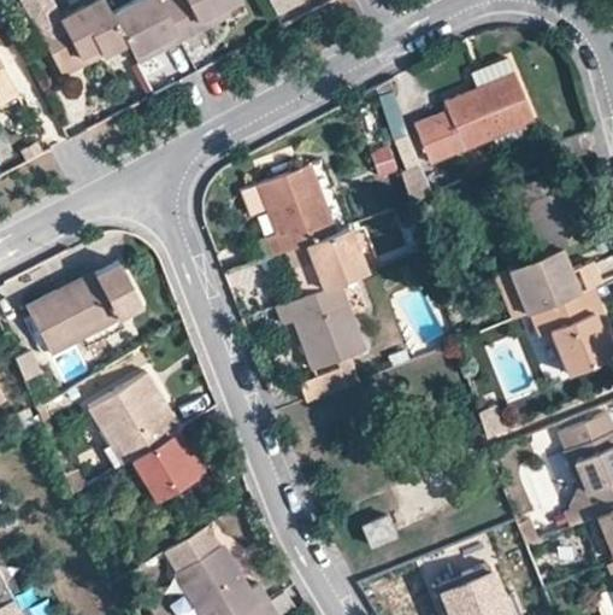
[(111,12),(104,0),(95,0),(62,18),(52,0),(23,0),(63,76),(127,42),(111,12)]
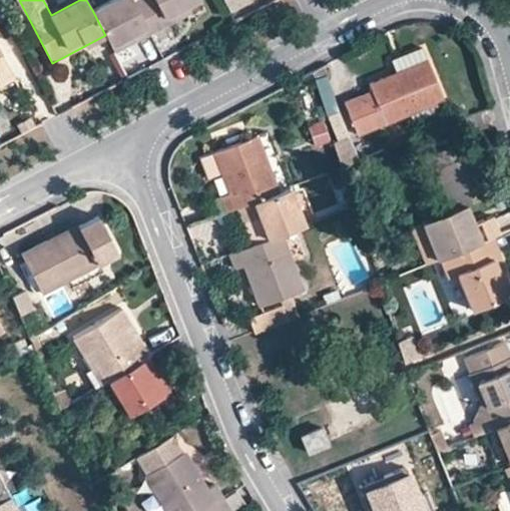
[(132,0),(111,0),(92,10),(105,35),(115,53),(151,35),(134,3),(132,0)]
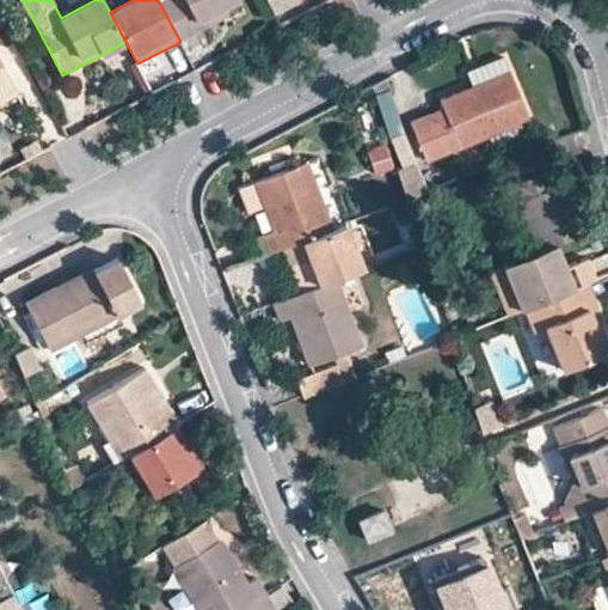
[(166,0),(160,4),(180,42),(202,30),(198,22),(225,8),(239,0),(166,0)]
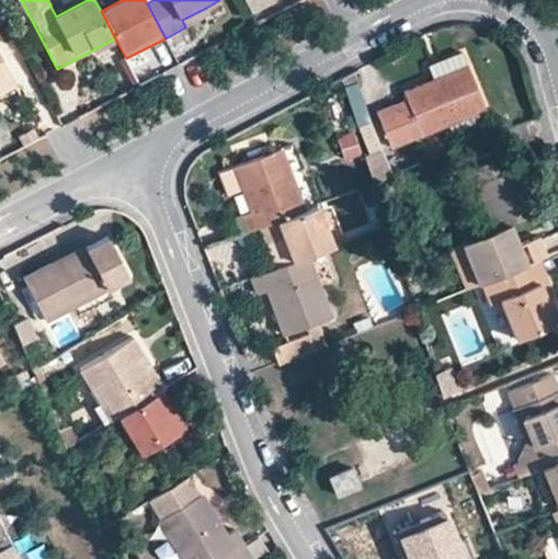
[(273,0),(245,0),(251,13),(274,2),(273,0)]
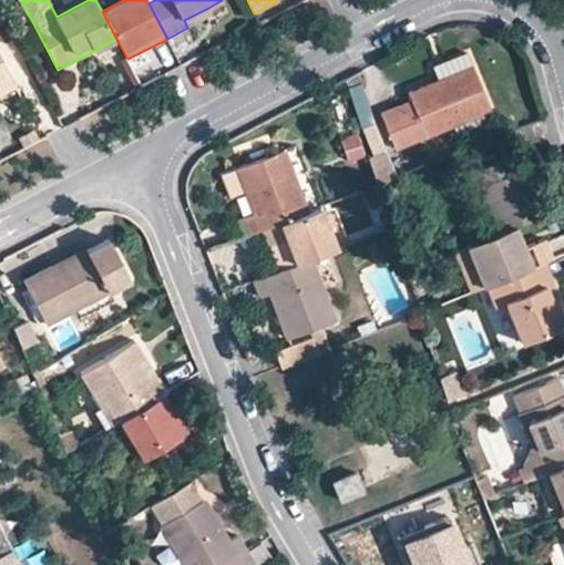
[(184,20),(187,28),(213,14),(208,8),(184,20)]
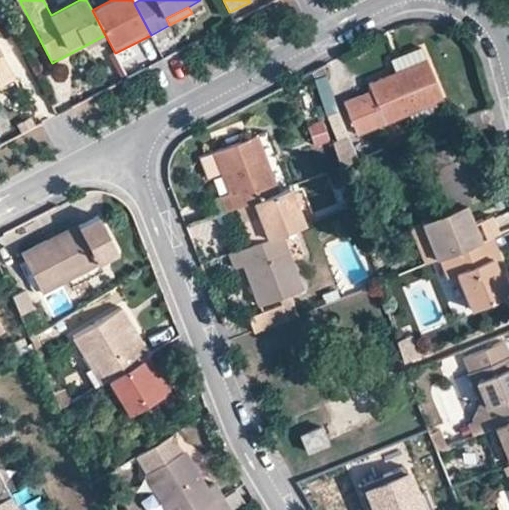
[(0,82),(14,75),(0,48),(0,82)]
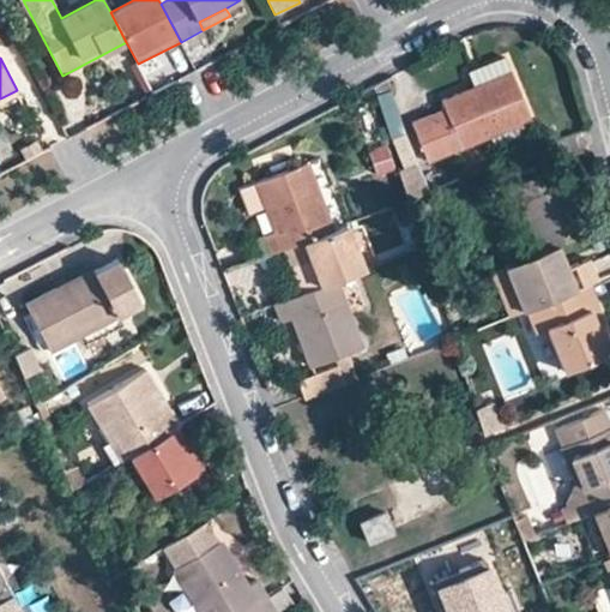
[(411,124),(429,165),(491,138),(526,125),(533,123),(513,72),(511,73),(505,58),(467,73),(473,88),(442,101),(446,111),(411,124)]
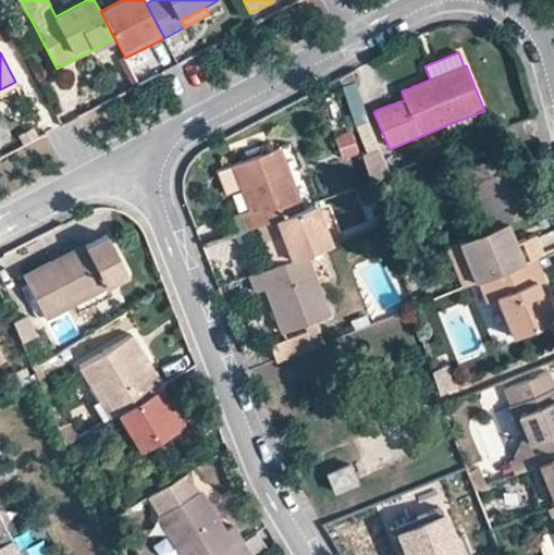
[(446,125),(452,138),(482,125),(478,113),(446,125)]
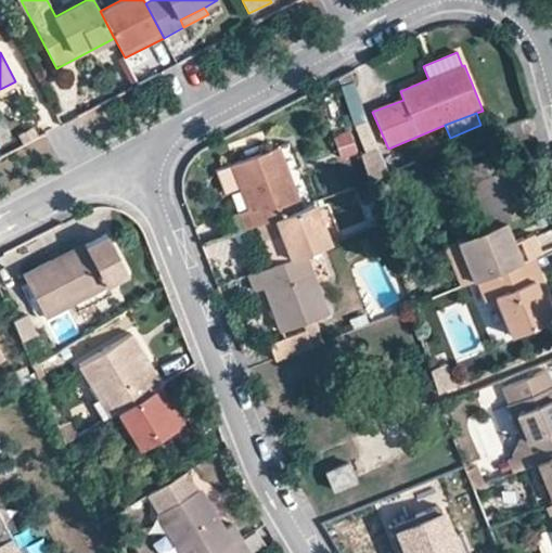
[(355,127),(367,155),(379,150),(367,123),(355,127)]
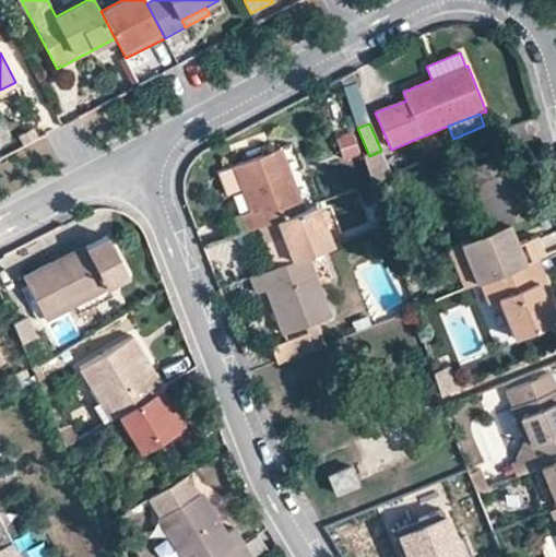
[(338,139),(345,161),(361,156),(354,133),(338,139)]
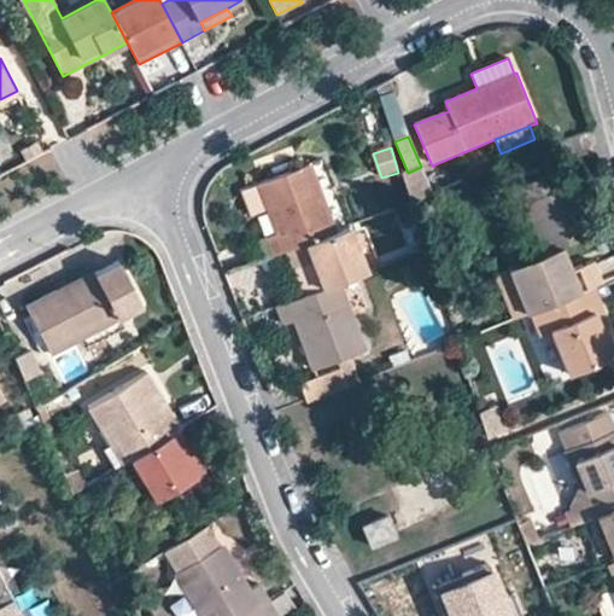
[(268,238),(274,256),(288,250),(337,232),(311,166),(259,184),(276,233),(268,238)]
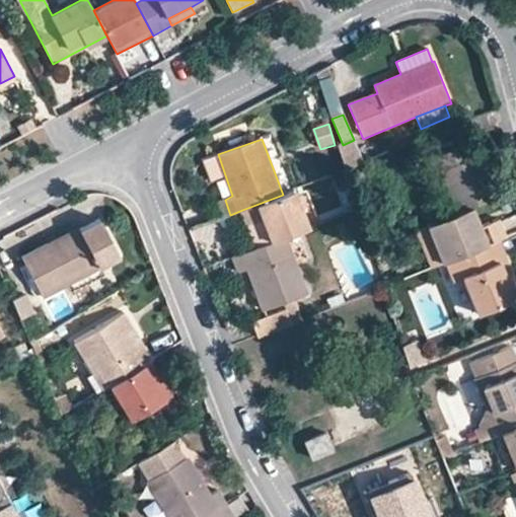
[(283,195),(242,210),(258,249),(287,238),(310,229),(296,190),(283,195)]
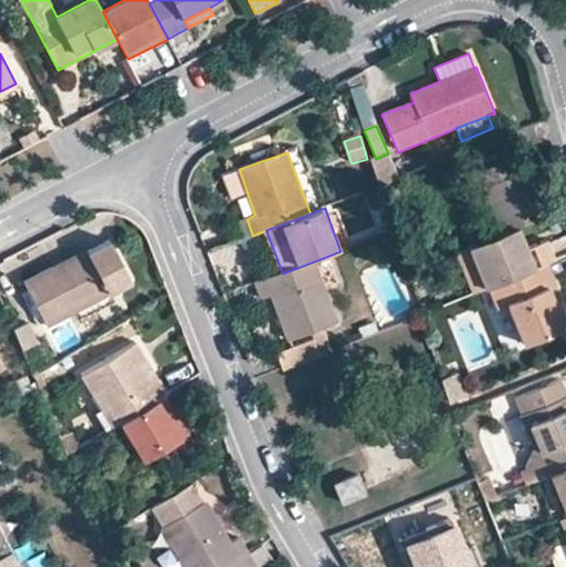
[(468,248),(485,290),(489,289),(550,264),(552,262),(544,242),(528,248),(520,227),(503,234),(468,248)]
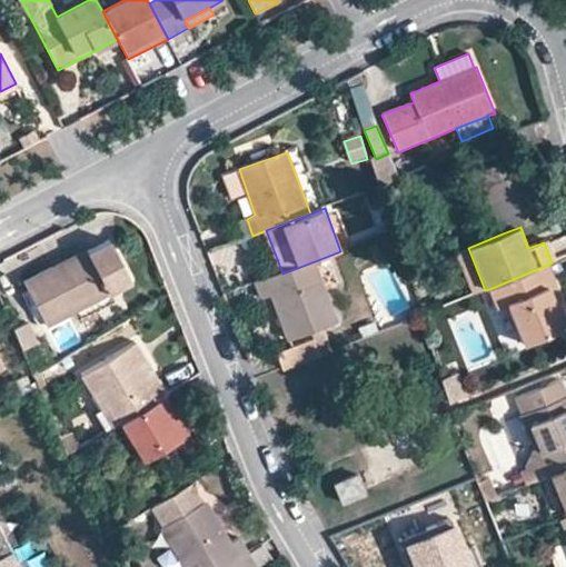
[(50,328),(131,286),(110,246),(89,257),(87,254),(26,285),(50,328)]
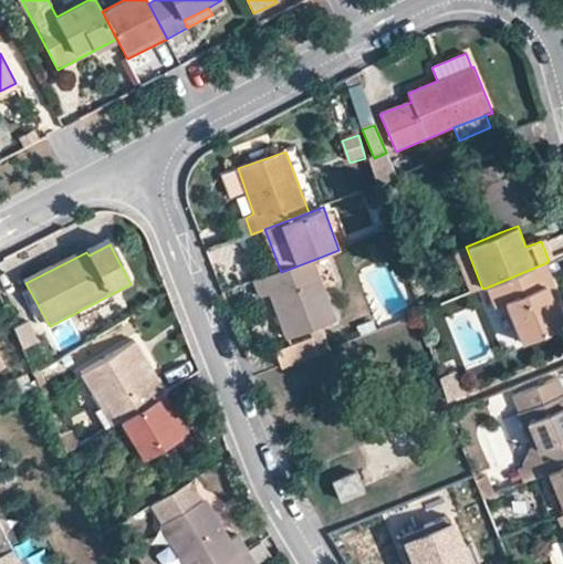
[(482,289),(466,247),(454,251),(470,294),(482,289)]
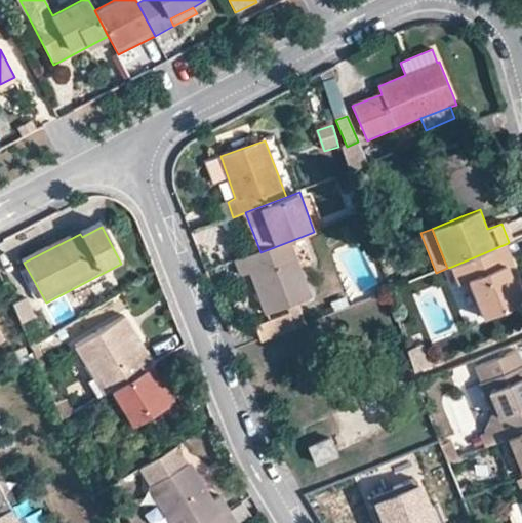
[(251,274),(267,315),(311,298),(290,241),(261,252),(237,262),(243,277),(251,274)]
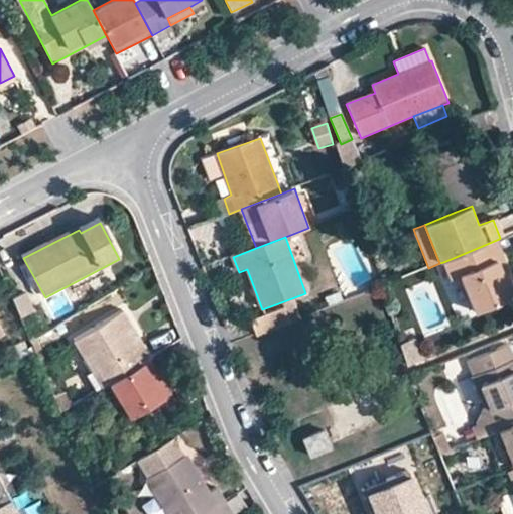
[(499,239),(443,262),(450,278),(460,275),(475,314),(512,298),(512,295),(509,286),(512,284),(512,275),(499,239)]
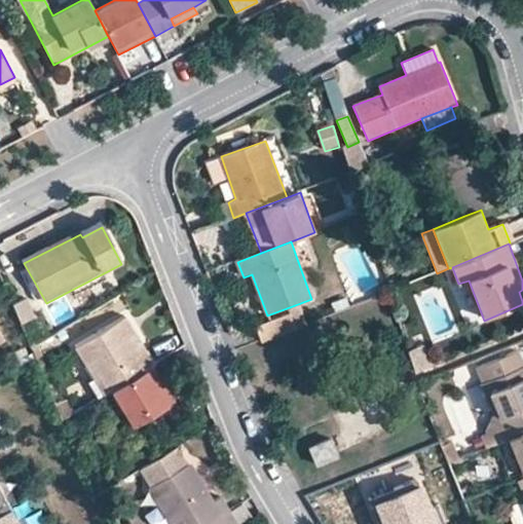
[(14,310),(19,320),(32,312),(28,305),(14,310)]
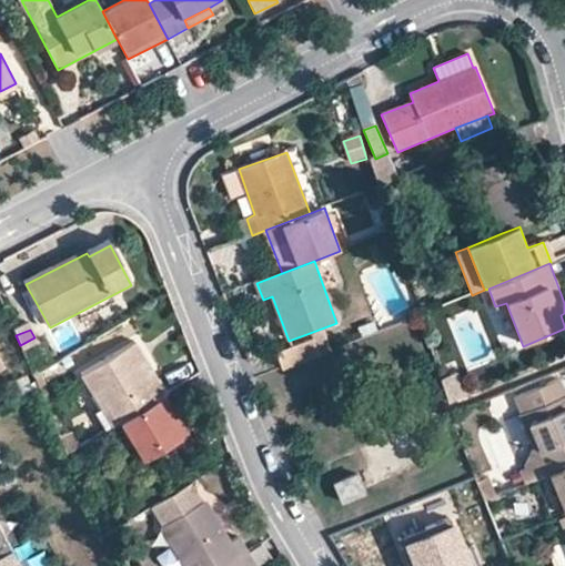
[(276,353),(283,371),(332,351),(325,335),(276,353)]
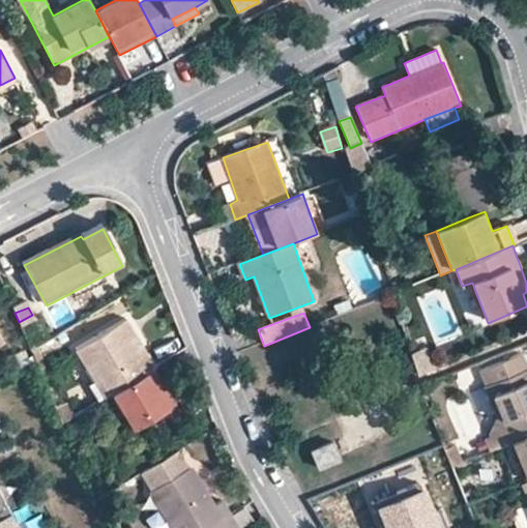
[(76,351),(105,399),(112,394),(155,369),(157,367),(127,319),(76,351)]
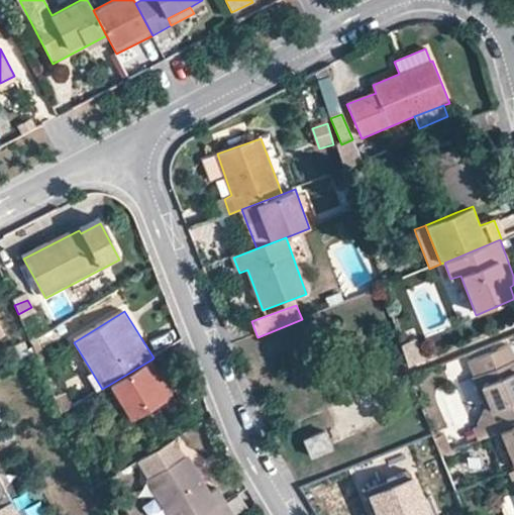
[(15,346),(20,354),(29,350),(25,341),(15,346)]
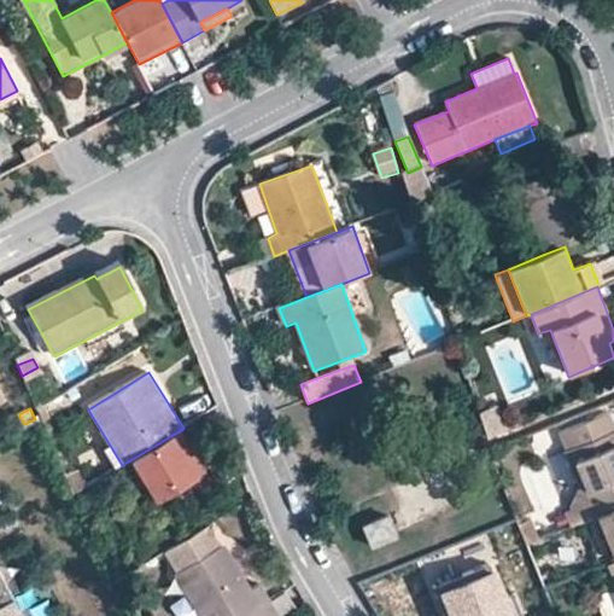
[(567,453),(594,518),(597,517),(613,510),(613,424),(609,414),(560,434),(567,453)]
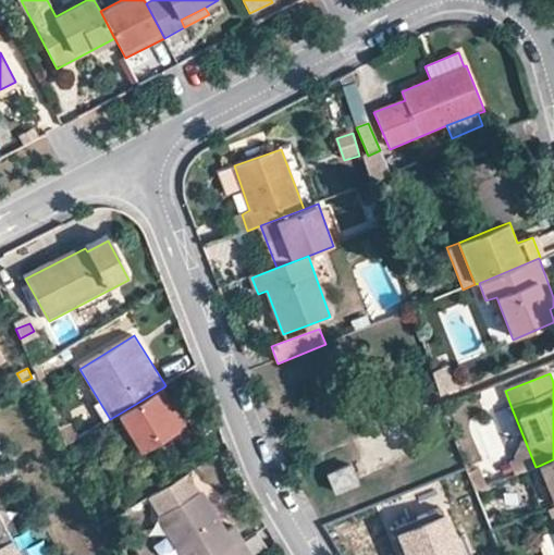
[(154,445),(163,464),(197,444),(163,387),(118,415),(142,453),(154,445)]
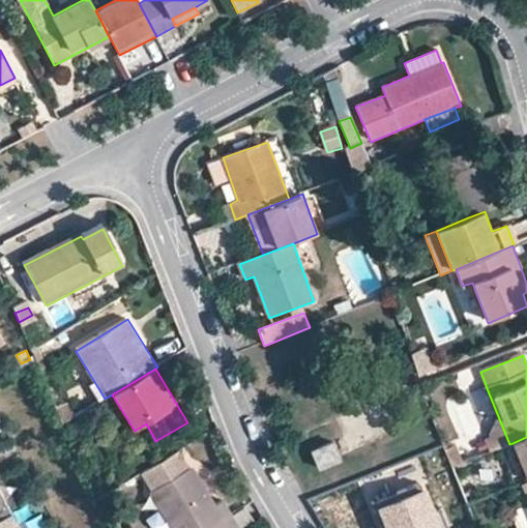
[(526,437),(513,443),(526,478),(526,437)]
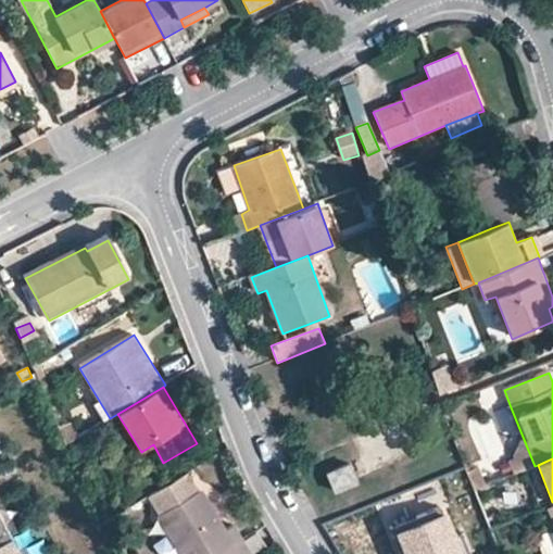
[(327,474),(335,493),(359,482),(350,463),(327,474)]
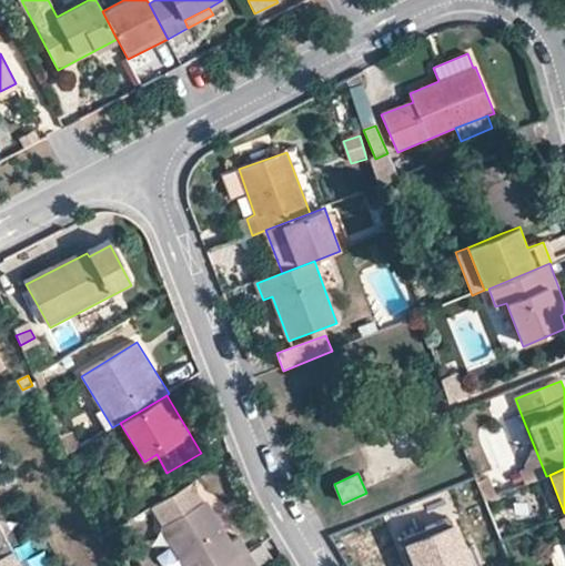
[(204,502),(192,483),(153,506),(164,526),(198,506),(204,502)]
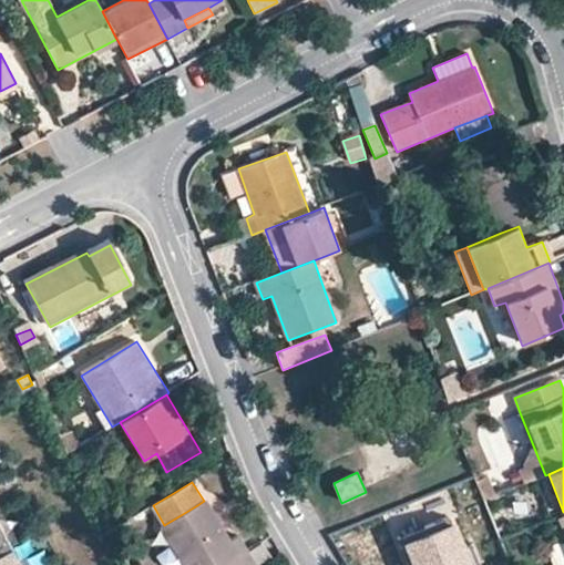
[(161,527),(183,564),(226,564),(247,553),(238,536),(229,542),(206,500),(204,501),(197,505),(164,525),(161,527)]
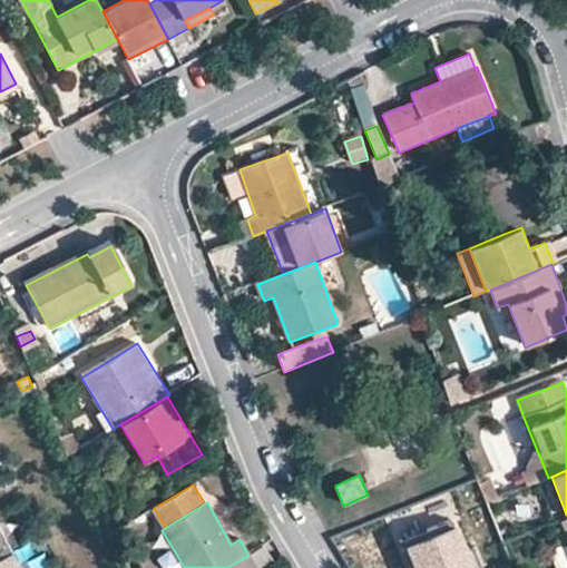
[(486,567),(475,539),(466,542),(453,512),(430,522),(432,528),(404,539),(413,561),(419,559),(422,567),(486,567)]
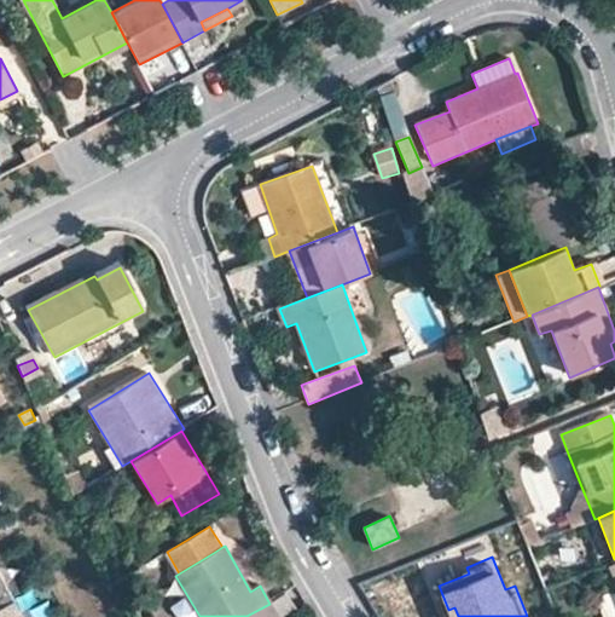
[(0,606),(15,599),(0,571),(0,606)]
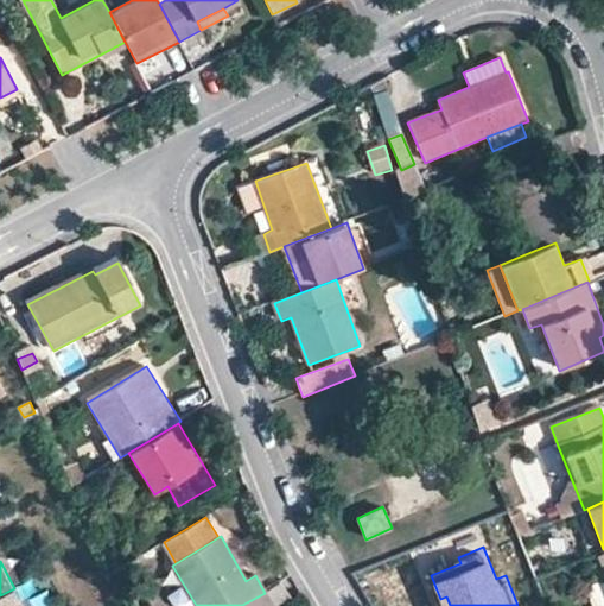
[(23,605),(14,588),(0,595),(0,605),(23,605)]
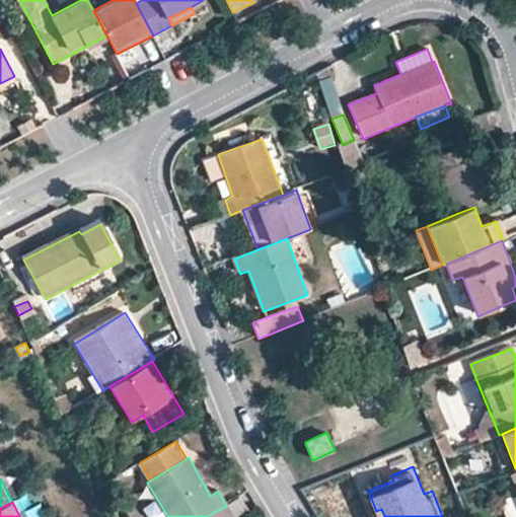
[(233,516),(226,506),(207,516),(233,516)]
